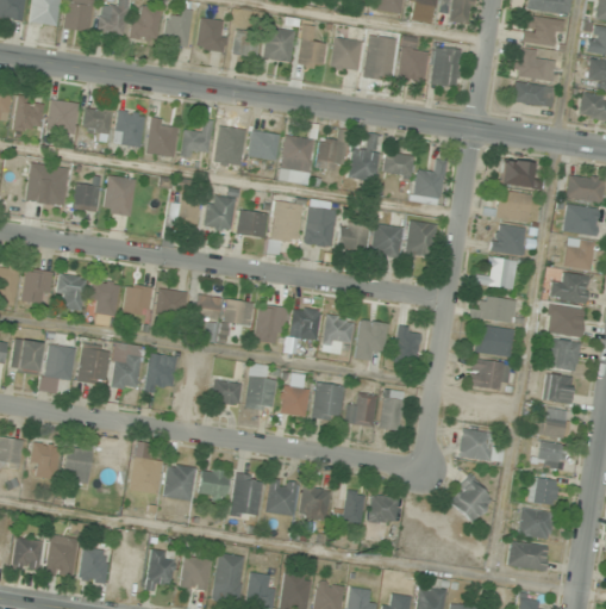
[(0,0),(0,18),(26,18),(24,0),(0,0)]
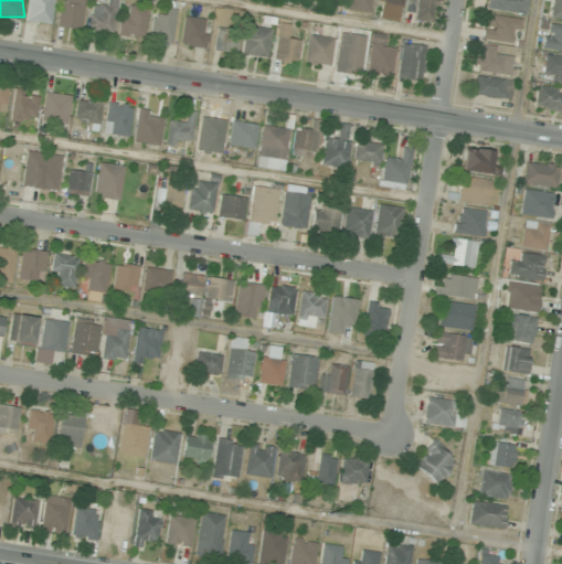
[(52,23),(55,0),(30,0),(27,19),(52,23)]
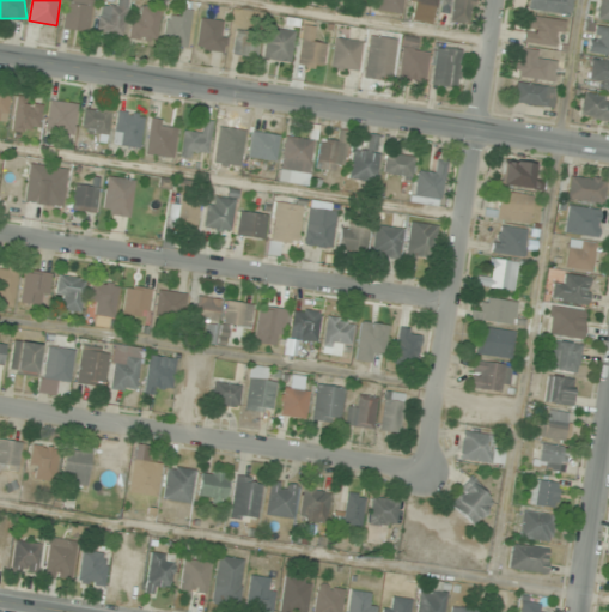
[(67,0),(66,29),(90,30),(91,0),(67,0)]
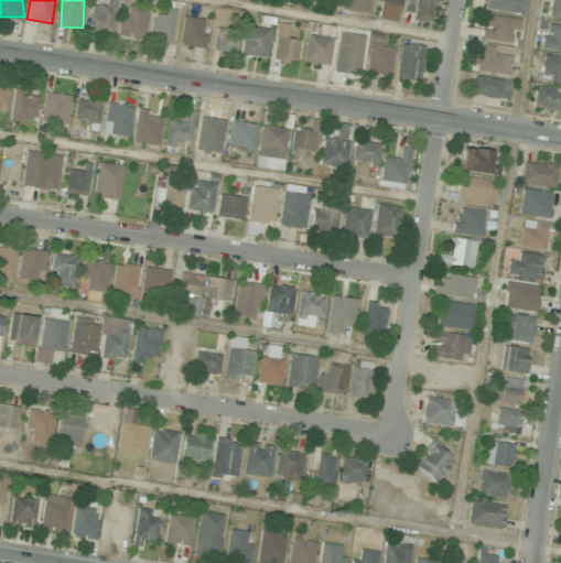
[(108,0),(108,4),(93,4),(93,30),(116,30),(116,0),(108,0)]
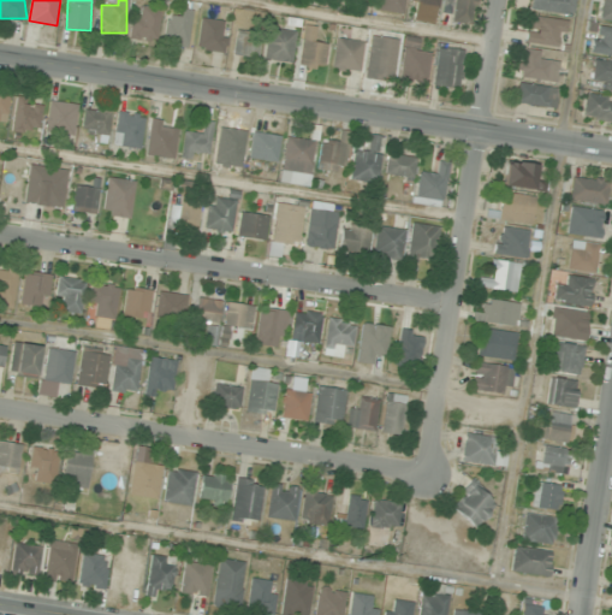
[(378,0),(376,9),(403,12),(405,0),(378,0)]
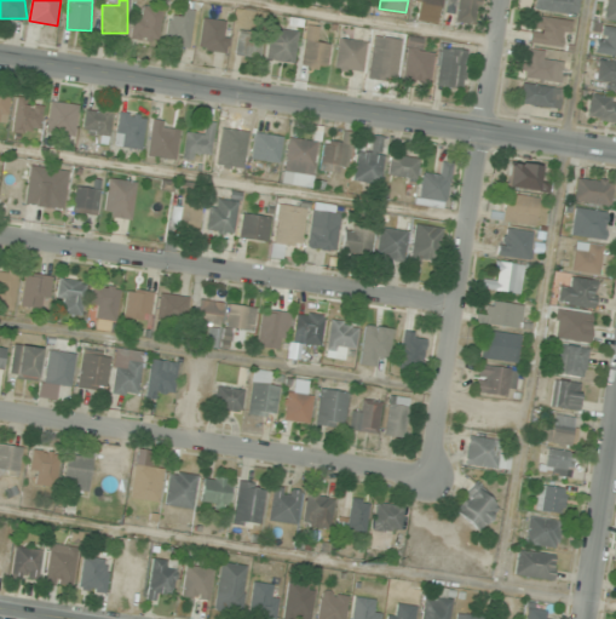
[(421,0),(420,13),(442,16),(443,0),(421,0)]
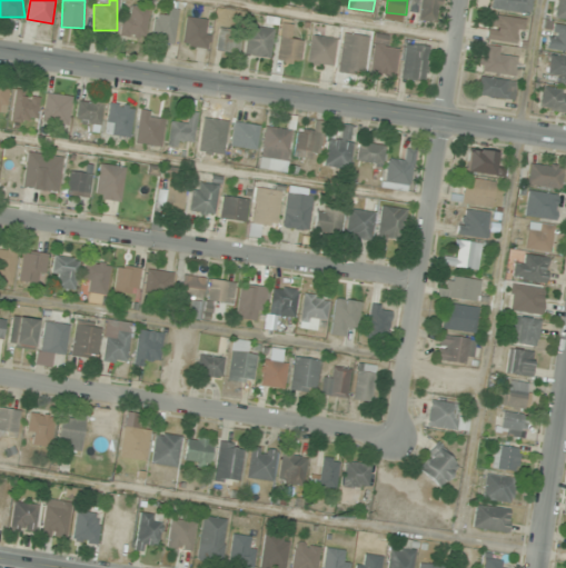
[(420,0),(419,20),(438,21),(439,0),(420,0)]
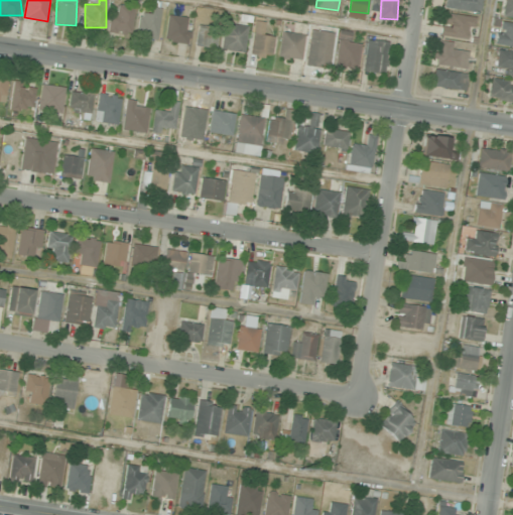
[(445,0),(445,7),(482,11),(482,0),(445,0)]
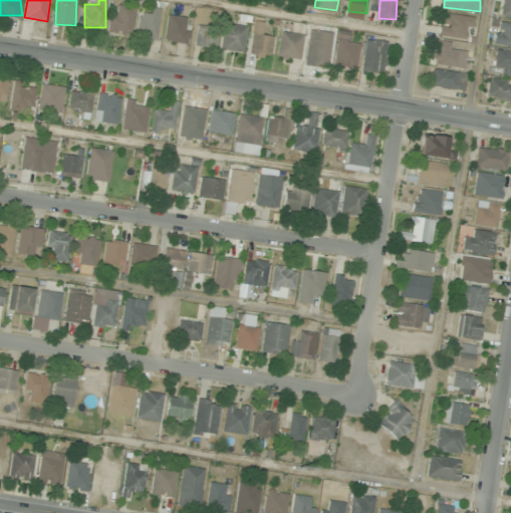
[(505,0),(502,14),(510,15),(510,0),(505,0)]
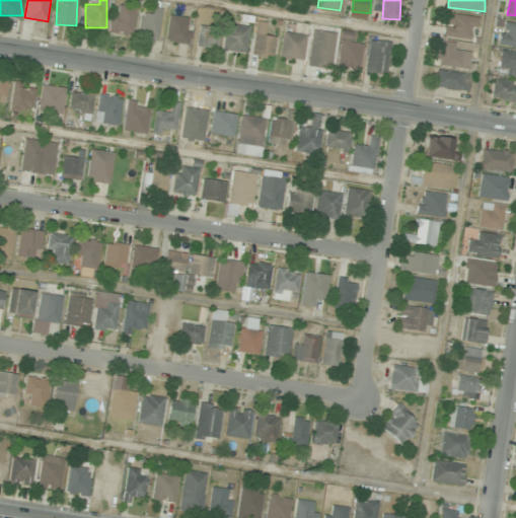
[(136,7),(119,5),(118,14),(113,14),(111,31),(134,33),(136,7)]
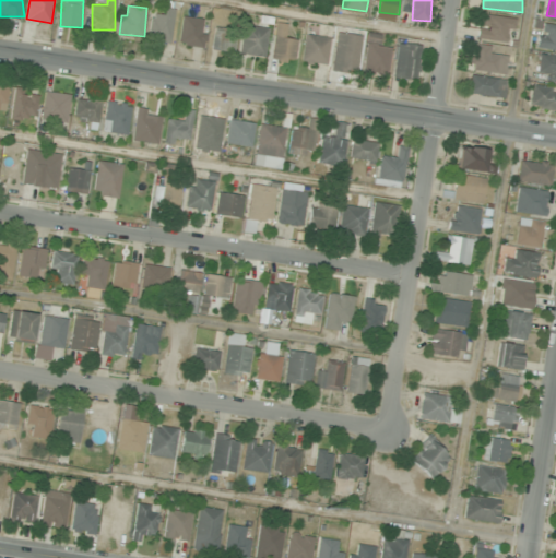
[(150,38),(170,43),(177,9),(166,7),(165,16),(154,14),(150,38)]
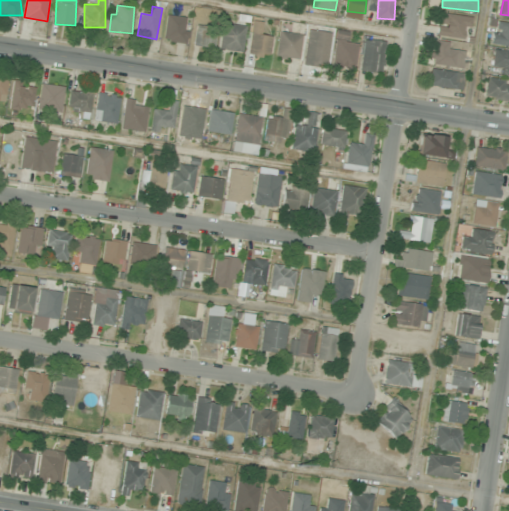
[(472,17),(441,13),(438,35),(469,39),(472,17)]
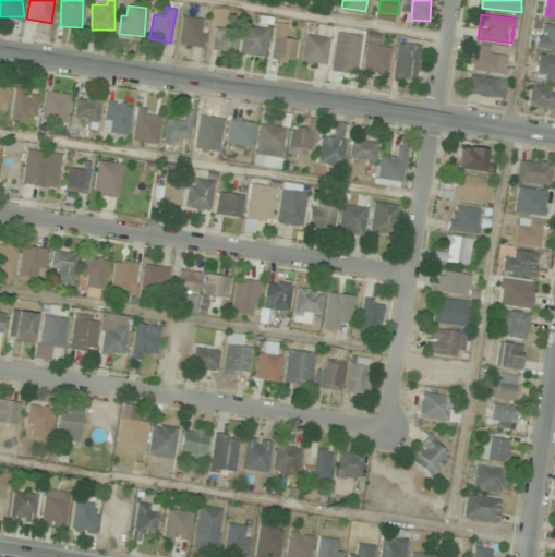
[(180,44),(204,46),(207,19),(183,16),(180,44)]
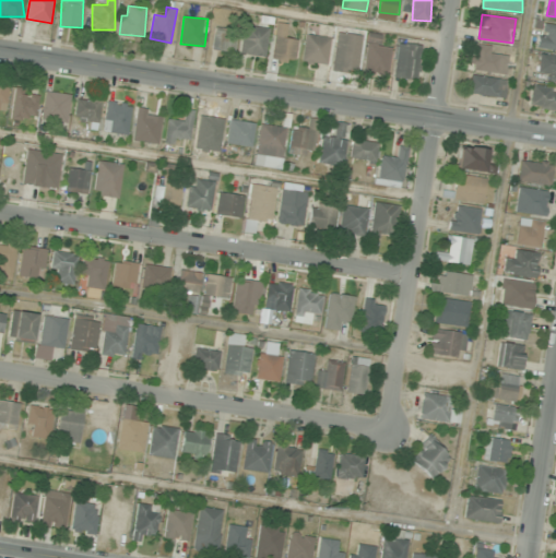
[(290,23),(279,22),(273,58),(295,62),(299,38),(287,36),(290,23)]
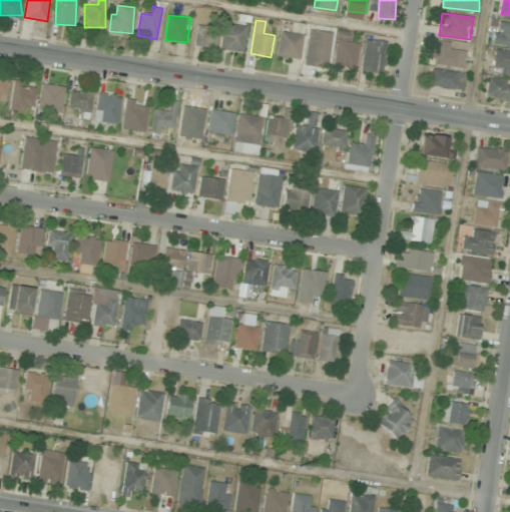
[(502,32),(495,32),(493,43),(509,45),(509,22),(503,22),(502,32)]
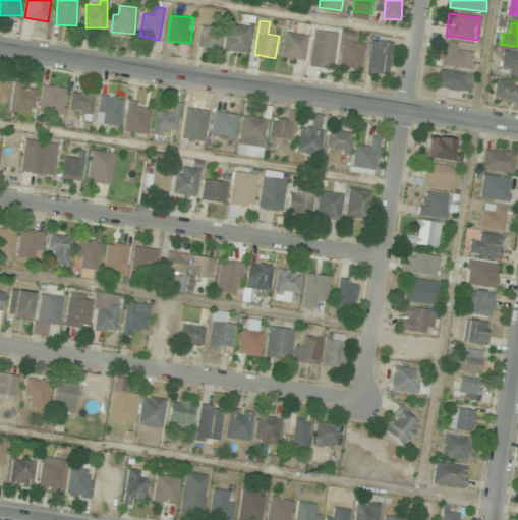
[(226,50),(248,52),(251,25),(228,23),(226,50)]
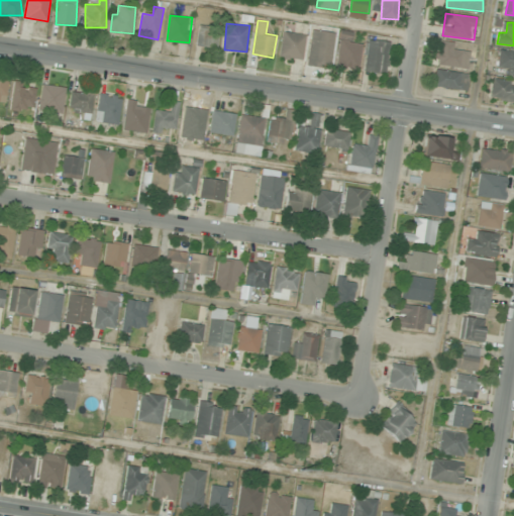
[(220,27),(200,26),(198,45),(218,47),(220,27)]
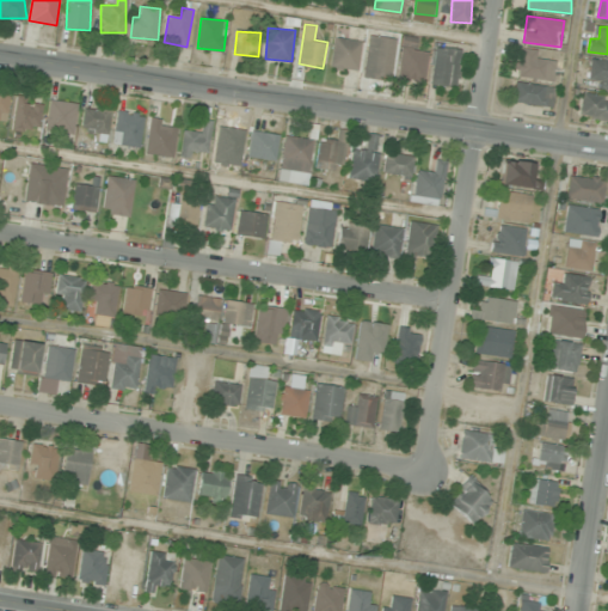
[(364,75),(392,80),(398,38),(370,35),(364,75)]
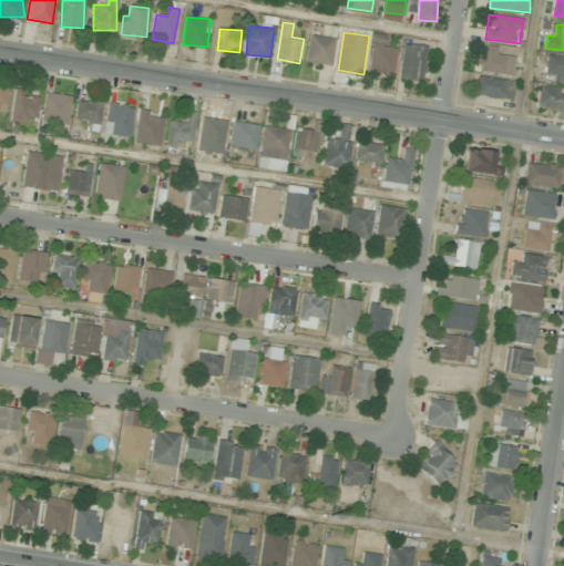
[(332,64),(336,38),(311,34),(308,62),(332,64)]
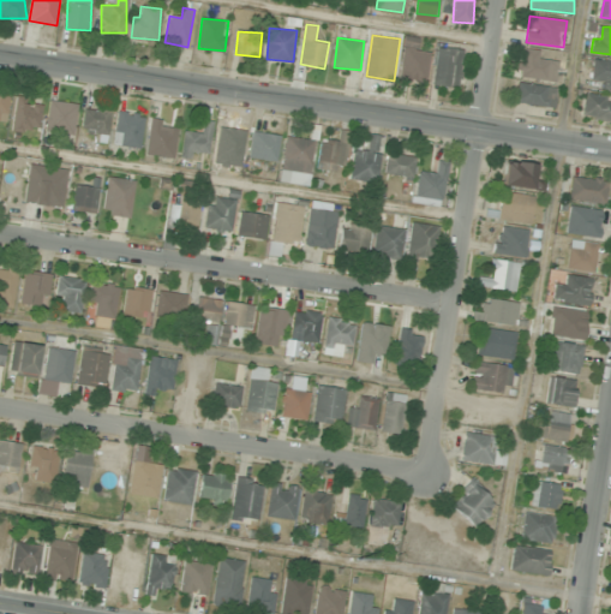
[(431,51),(418,49),(419,40),(406,39),(402,79),(427,82),(431,51)]
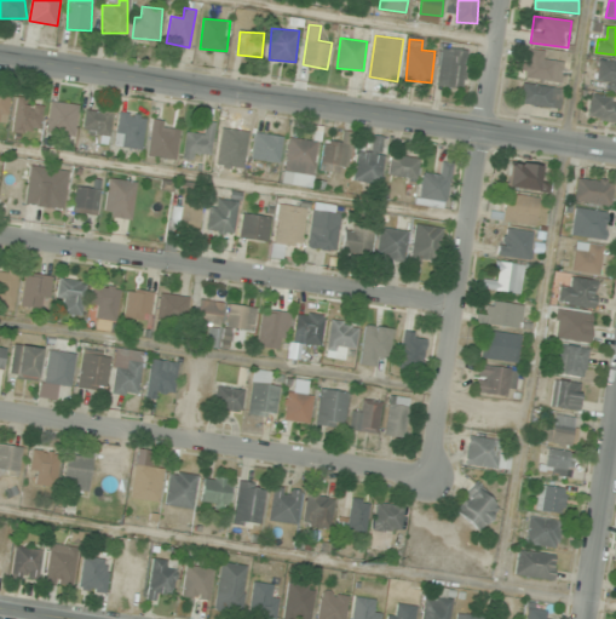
[(464,87),(467,50),(442,47),(438,85),(464,87)]
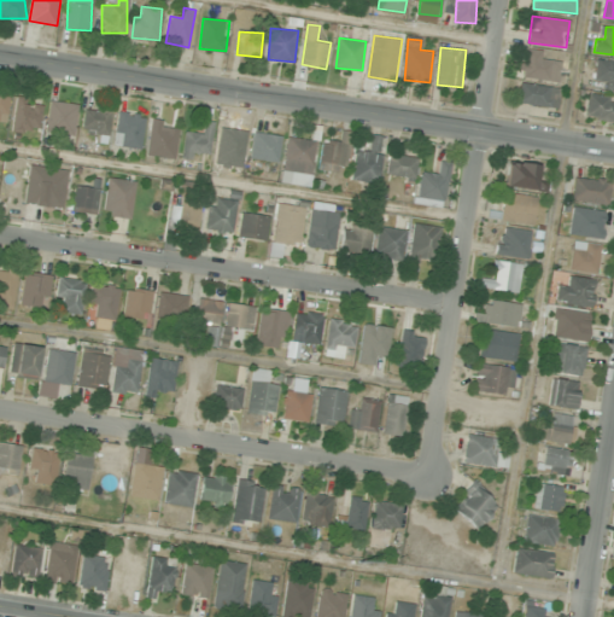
[(545,51),(525,48),(522,76),(557,81),(560,62),(544,60),(545,51)]
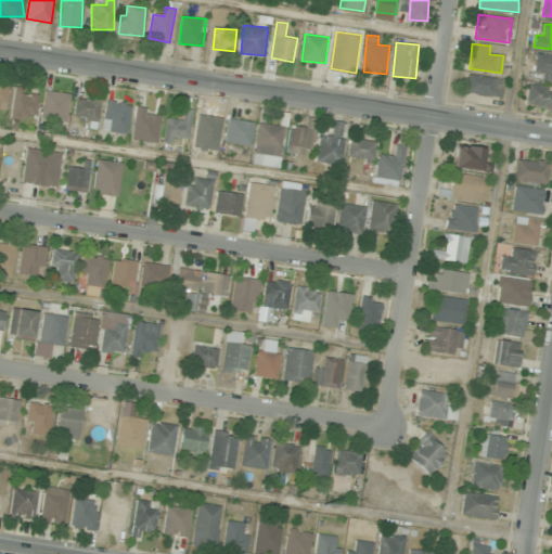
[(544,73),(544,81),(551,81),(551,55),(537,54),(536,72),(544,73)]
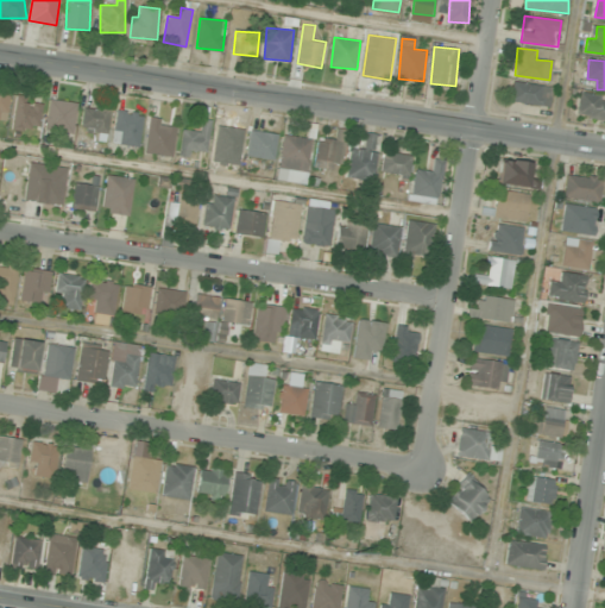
[(553,86),(514,82),(511,101),(550,106),(553,86)]
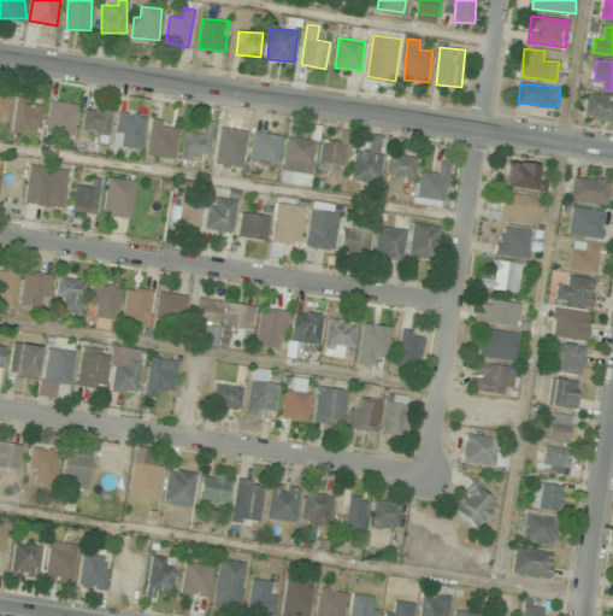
[(11,95),(0,94),(0,119),(9,121),(11,95)]
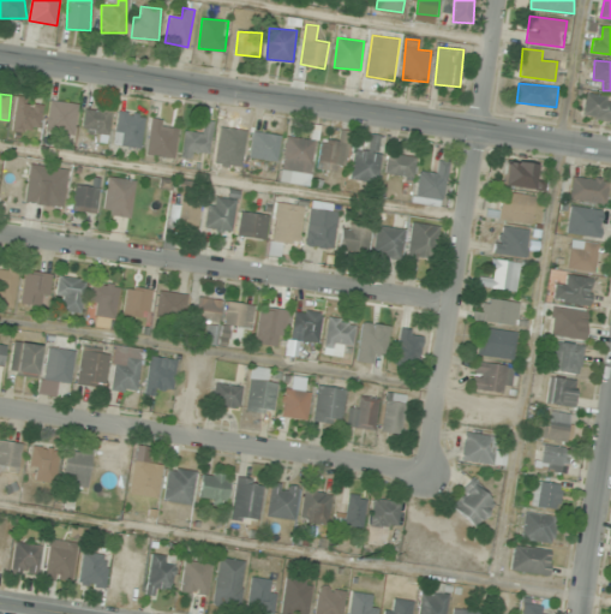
[(583,115),(610,119),(610,96),(586,94),(583,115)]
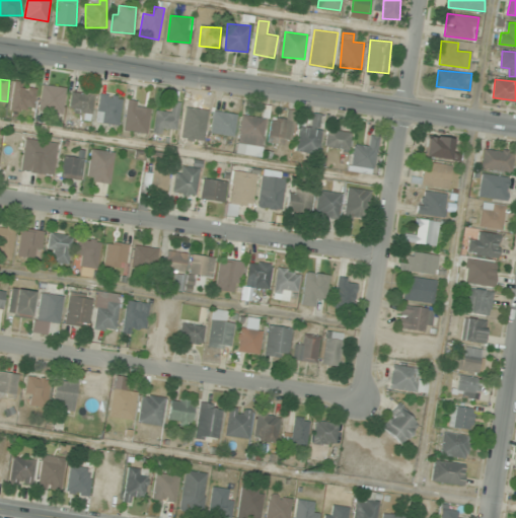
[(15,82),(11,108),(33,113),(38,86),(15,82)]
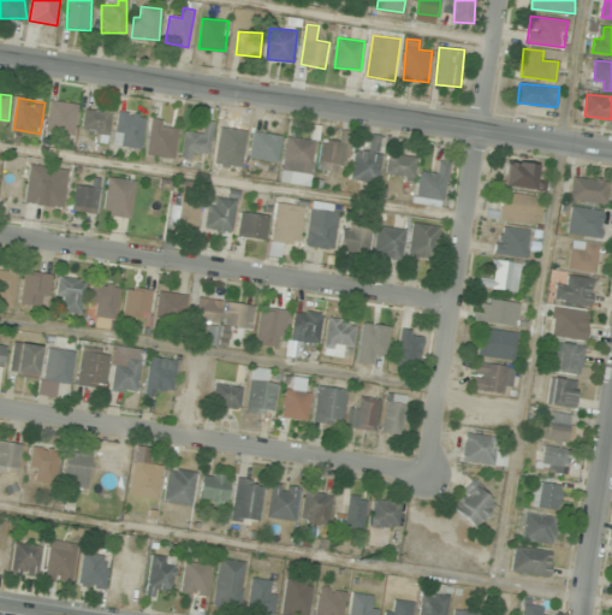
[(47,130),(75,134),(78,104),(51,100),(47,130)]
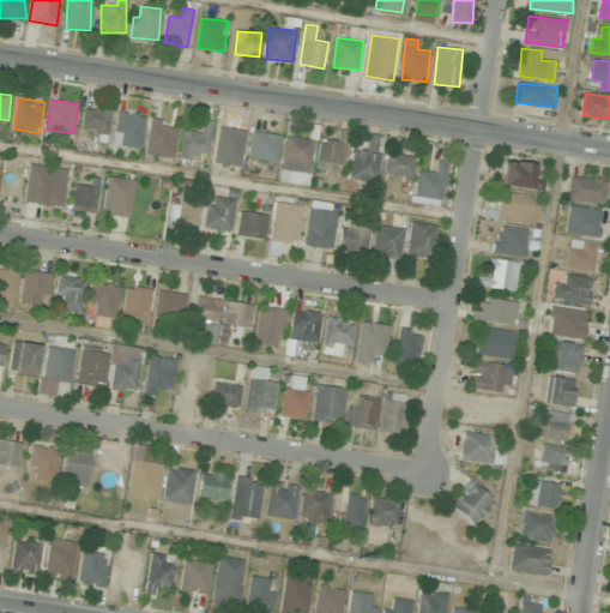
[(83,131),(109,134),(112,109),(85,106),(83,131)]
